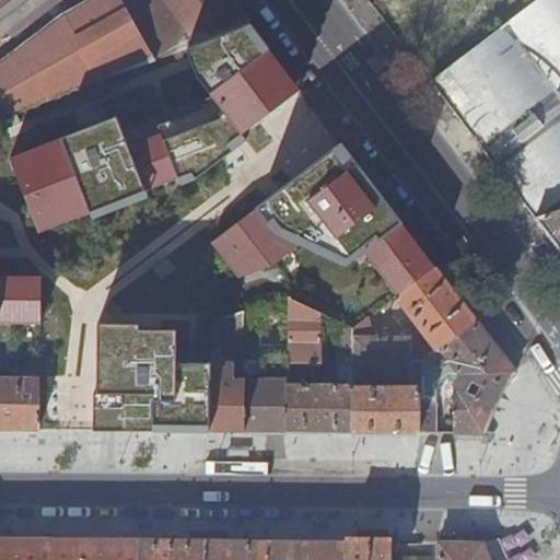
[(0,0),(0,46),(60,0),(0,0)]
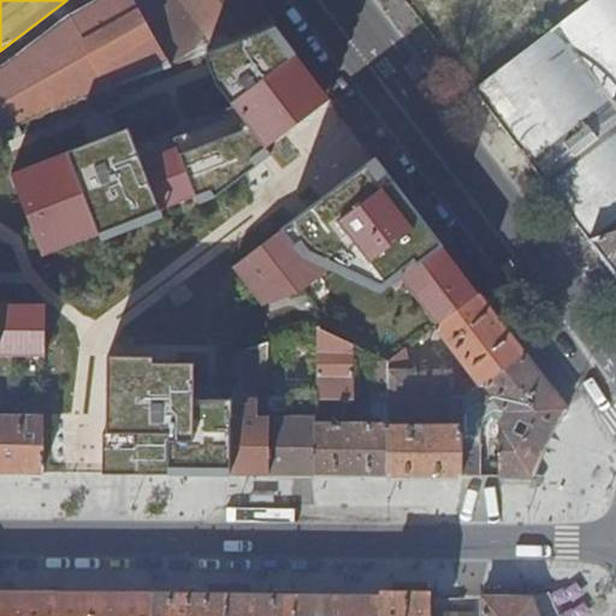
[(0,135),(169,69),(130,0),(106,0),(66,23),(0,71),(0,135)]
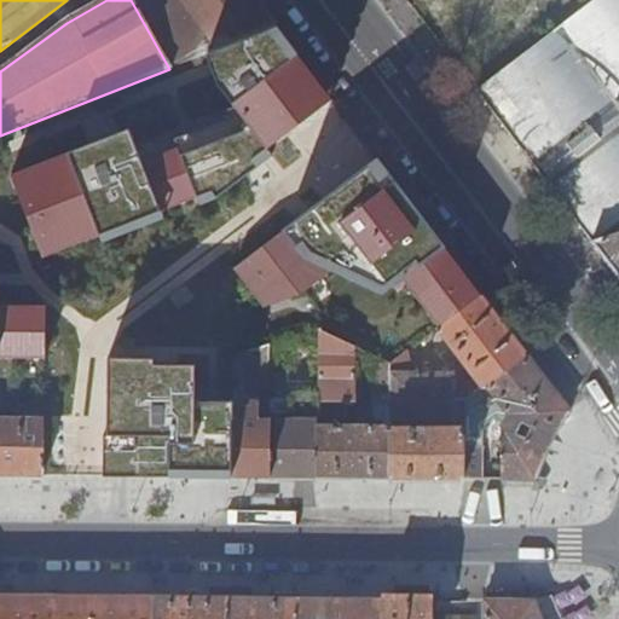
[(203,56),(232,45),(276,27),(255,0),(131,0),(169,69),(203,56)]
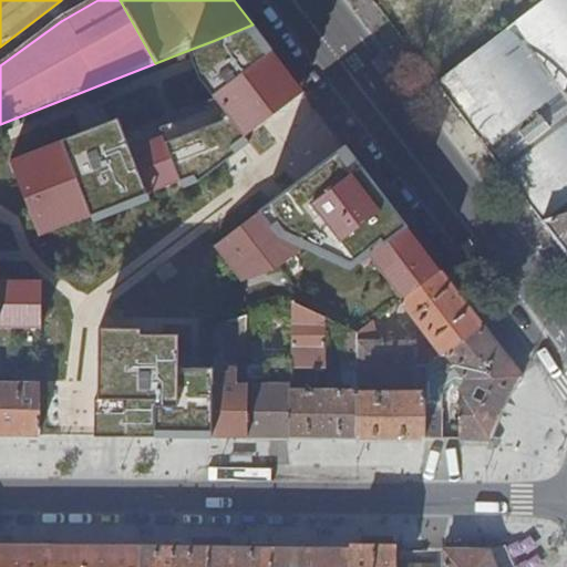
[(566,0),(549,0),(437,84),(544,222),(566,214),(566,0)]
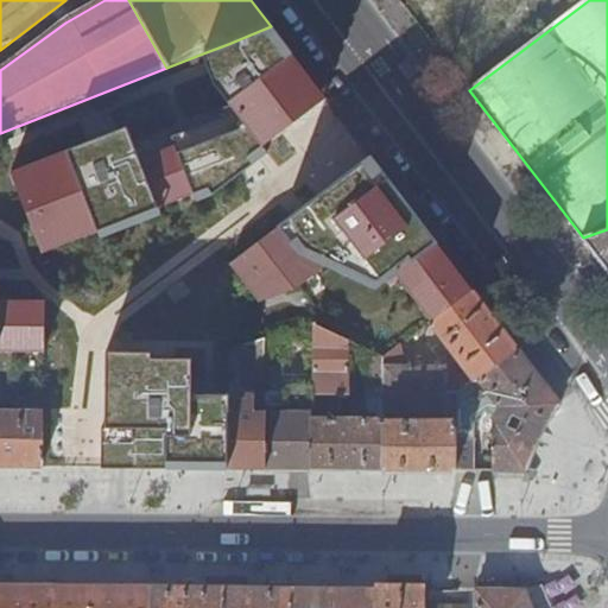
[(127,125),(8,172),(43,255),(158,215),(157,211),(192,200),(196,204),(240,177),(268,154),(264,149),(325,99),(305,71),(271,26),(228,44),(200,55),(206,67),(226,112),(135,147),(127,125)]
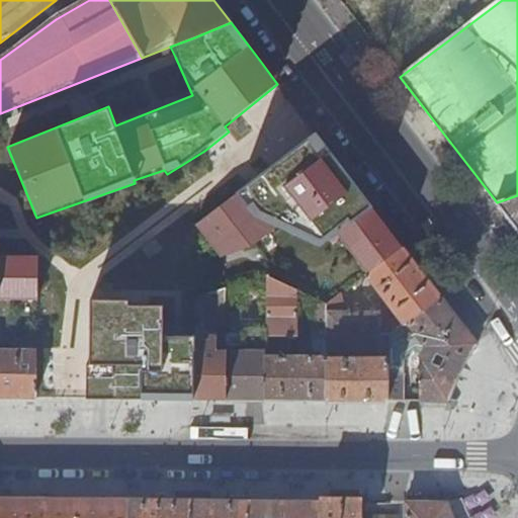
[(402,248),(316,132),(196,224),(222,258),(280,231),(319,247),(336,235),(365,275),(402,248)]
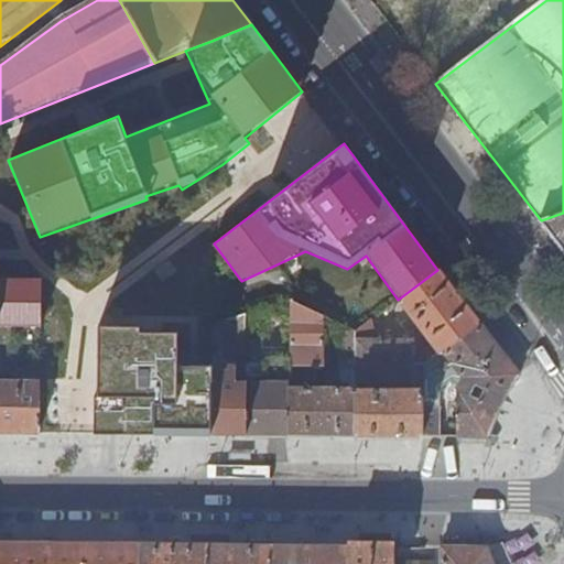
[(563,213),(541,220),(563,250),(563,213)]
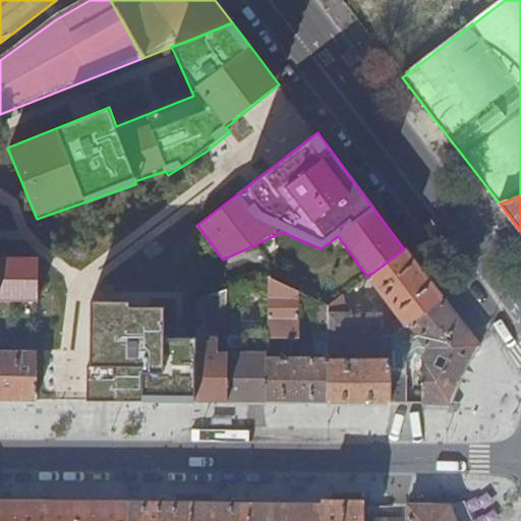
[(1,253),(33,251),(32,240),(0,241),(1,253)]
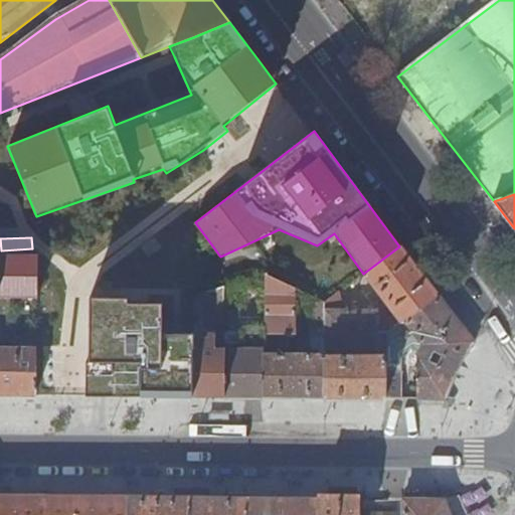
[(386,332),(437,296),(399,246),(363,274),(394,314),(391,317),(386,311),(343,311),(339,292),(325,302),(325,310),(324,350),(334,350),(347,350),(353,349),(385,350),(386,332)]
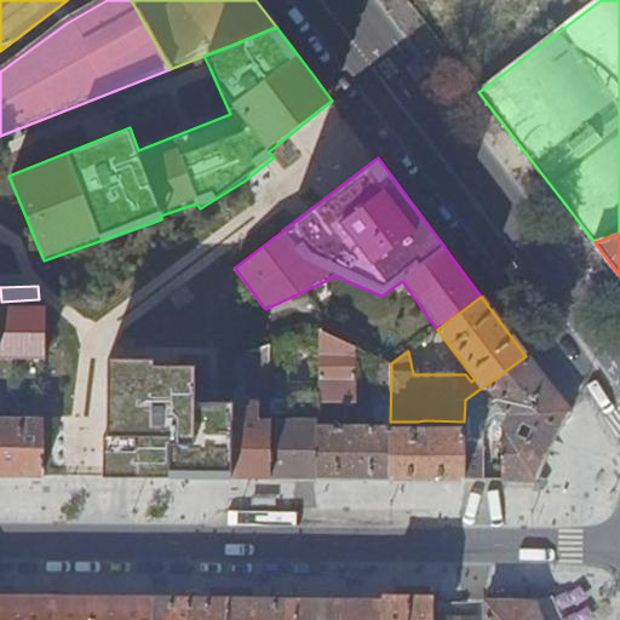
[(0,360),(45,361),(46,306),(0,305),(0,360)]
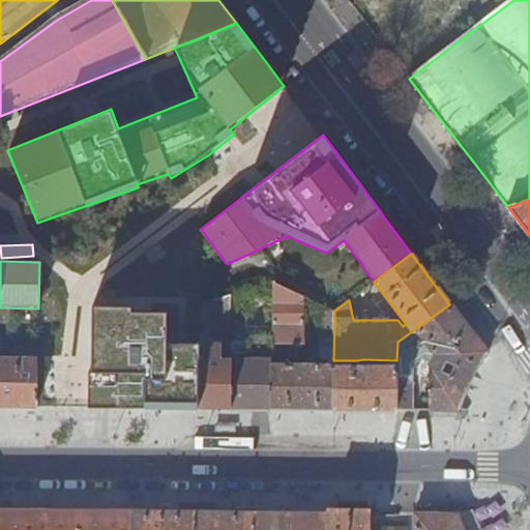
[(320,305),(323,306),(294,266),(272,283),(302,297),(320,305)]
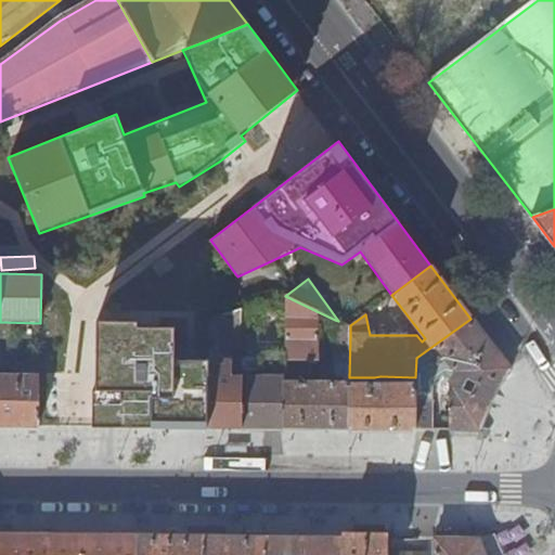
[(285,351),(285,360),(319,360),(317,311),(285,296),(285,351)]
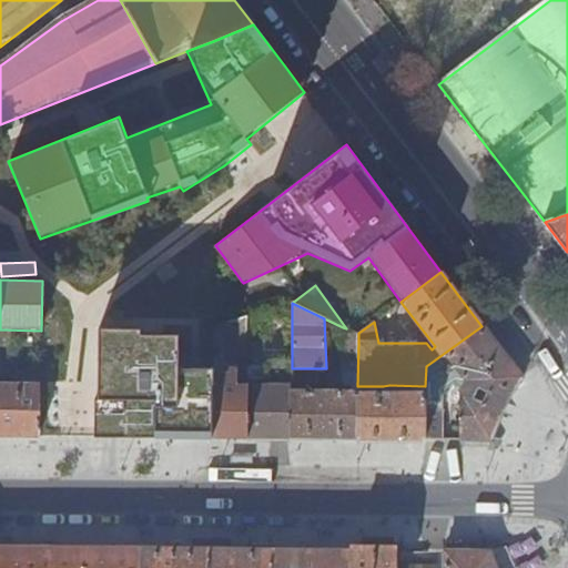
[(247,317),(226,324),(225,355),(247,355),(247,317)]
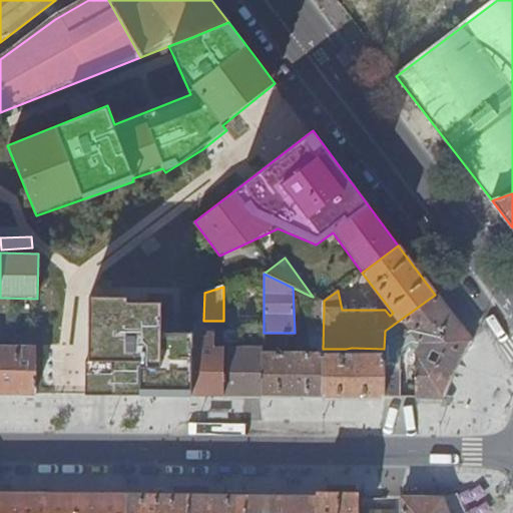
[(384,356),(384,397),(399,397),(400,352),(411,343),(417,350),(413,397),(443,397),(453,370),(471,341),(435,295),(385,331),(384,349),(384,356)]
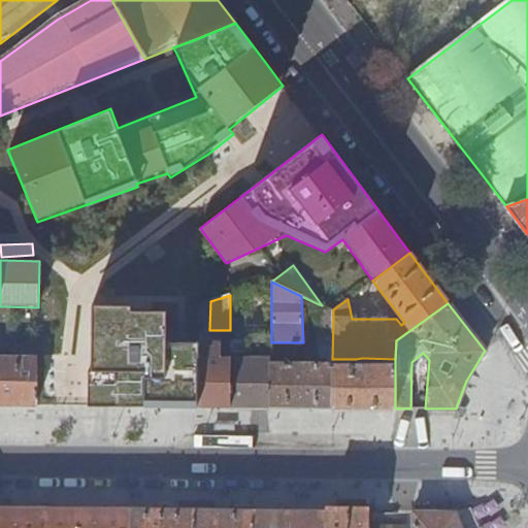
[(319,315),(333,318),(333,309),(322,305),(319,304),(319,315)]
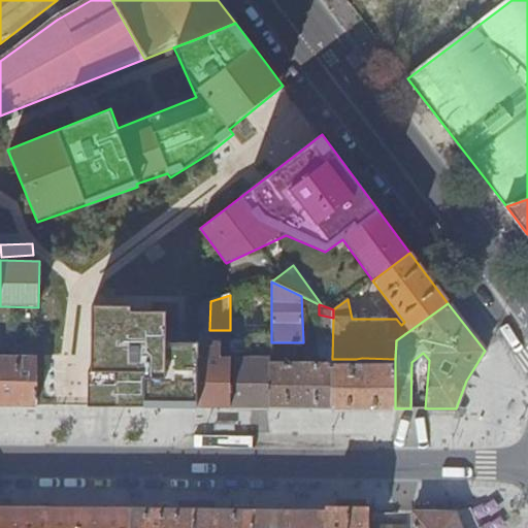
[(131,306),(91,305),(89,404),(198,406),(199,357),(199,342),(167,342),(167,310),(131,310),(131,306)]
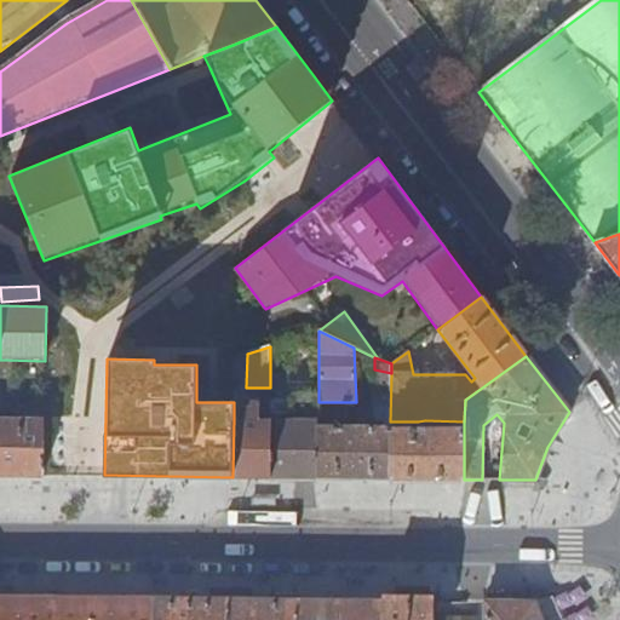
[(317,478),(390,478),(390,422),(391,373),(374,369),(372,417),(377,420),(383,420),(383,425),(319,424),(317,478)]
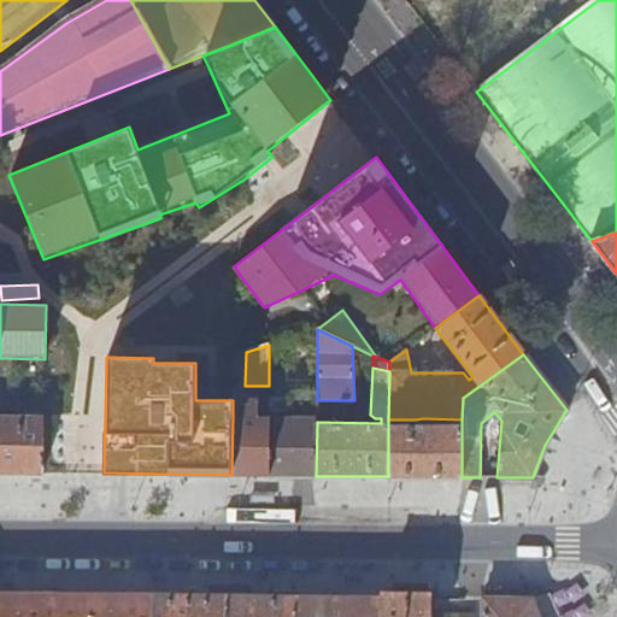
[(269,418),(268,475),(304,475),(316,476),(317,422),(317,400),(317,391),(295,391),(294,392),(289,393),(287,397),(286,401),(269,401),(269,418)]
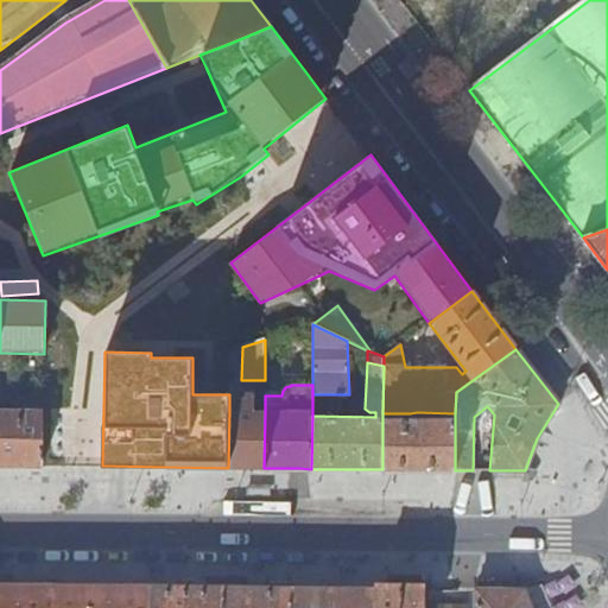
[(229,411),(228,468),(264,468),(265,412),(254,411),(254,393),(246,393),(246,398),(239,399),(239,411),(229,411)]
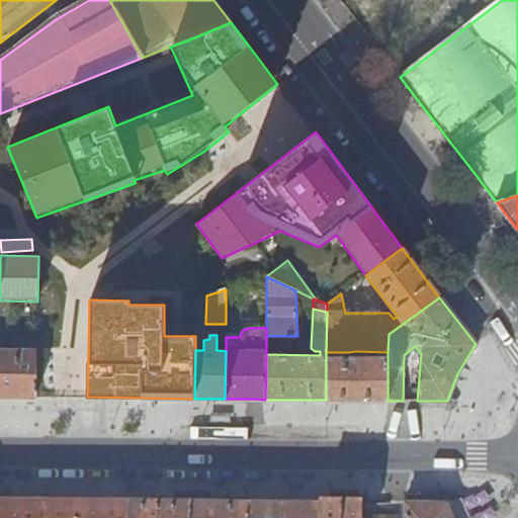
[(0,396),(35,397),(35,349),(0,349),(0,396)]
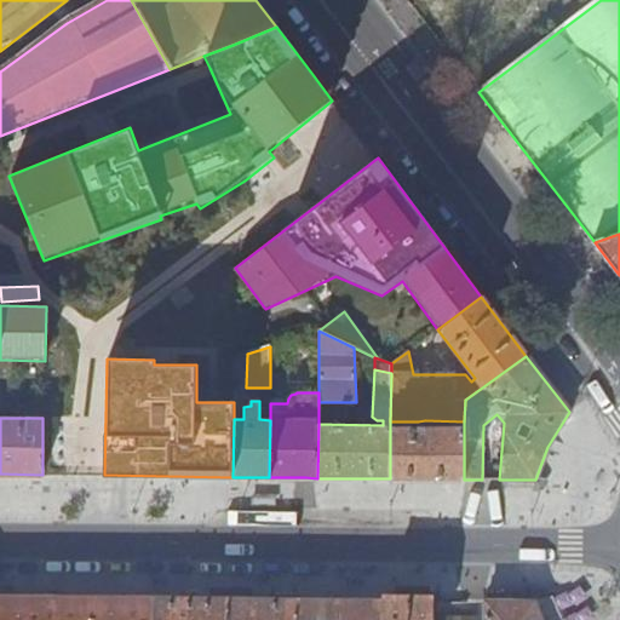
[(390,478),(464,480),(464,430),(446,430),(445,428),(429,428),(428,430),(402,430),(402,422),(390,422),(390,478)]
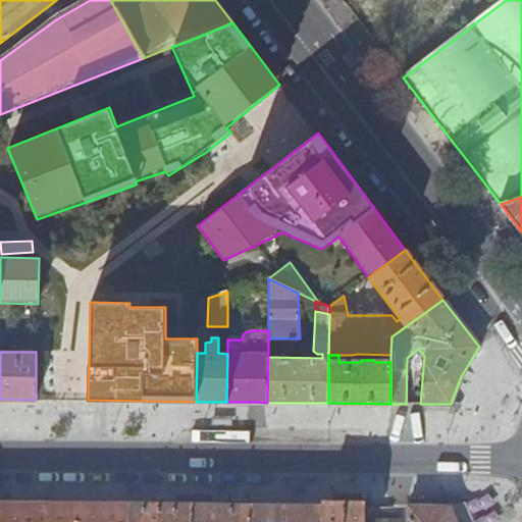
[(128,494),(128,504),(168,504),(167,496),(128,494)]
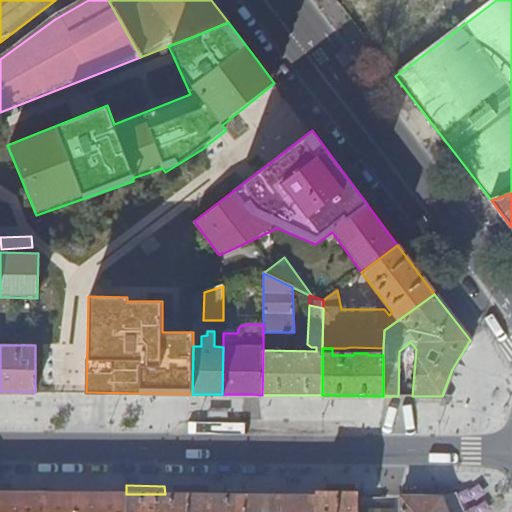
[(125,511),(126,494),(0,492),(0,511),(125,511)]
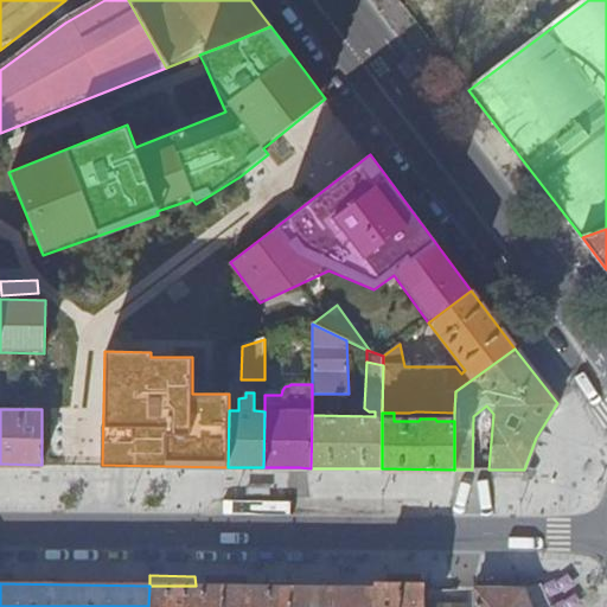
[(291,606),(291,587),(196,586),(149,586),(148,606),(291,606)]
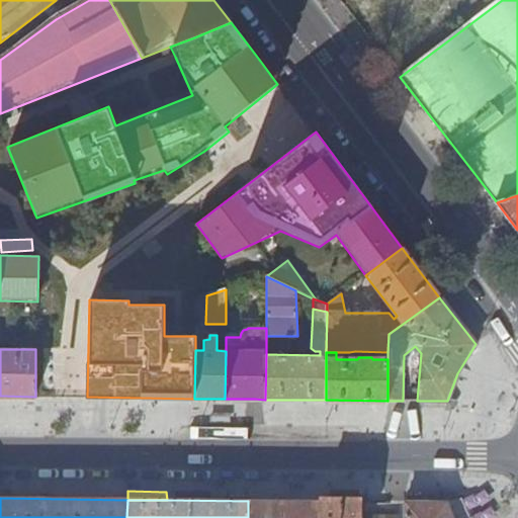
[(319,517),(320,502),(248,501),(248,517),(319,517)]
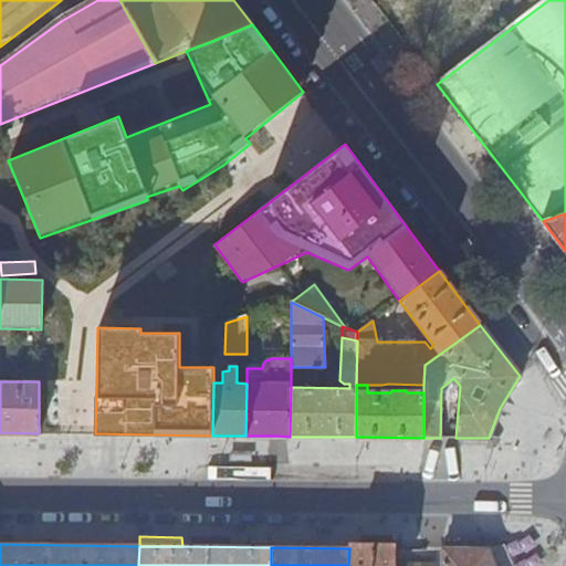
[(488,549),(494,565),(513,565),(506,547),(488,549)]
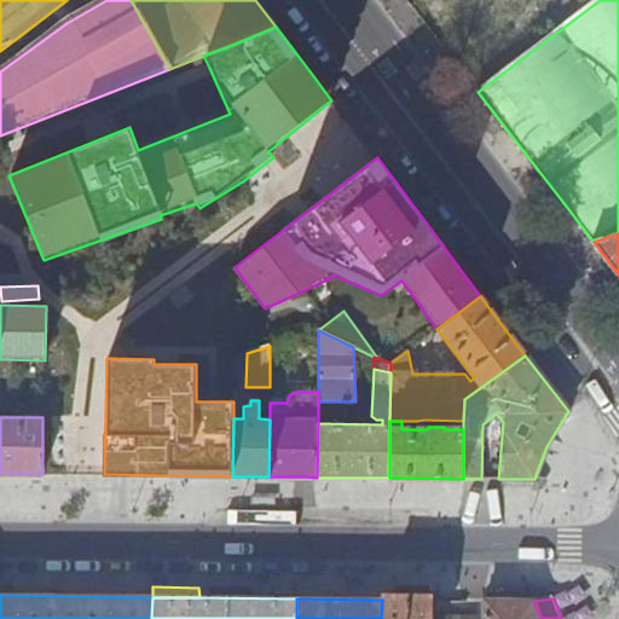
[(429,618),(431,600),(382,600),(381,618),(429,618)]
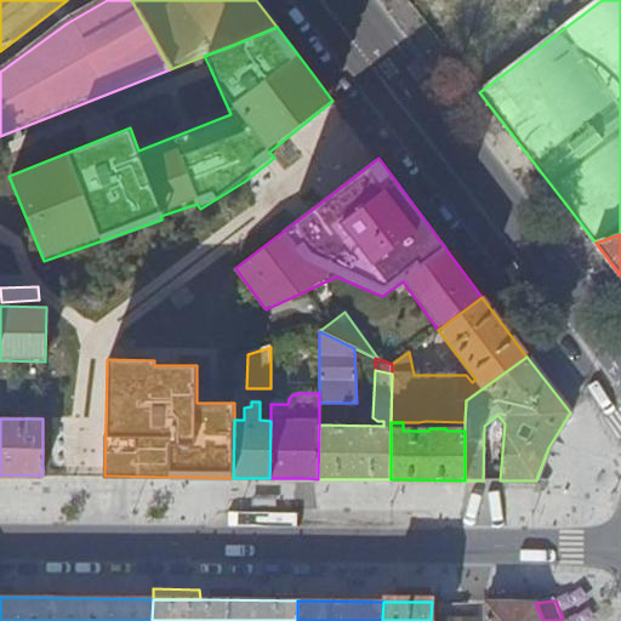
[(542,620),(535,603),(485,603),(484,620),(542,620)]
